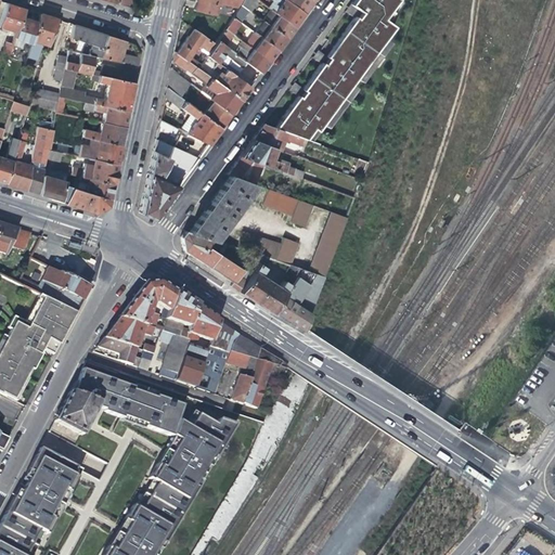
[(195,0),(194,9),(215,14),(218,3),(239,8),(241,5),(243,0),(195,0)]
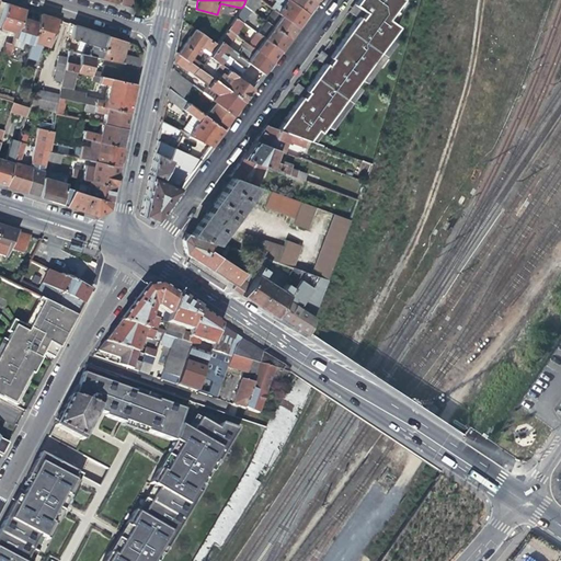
[(261,1),(260,0),(245,0),(243,6),(250,11),(252,12),(261,1)]
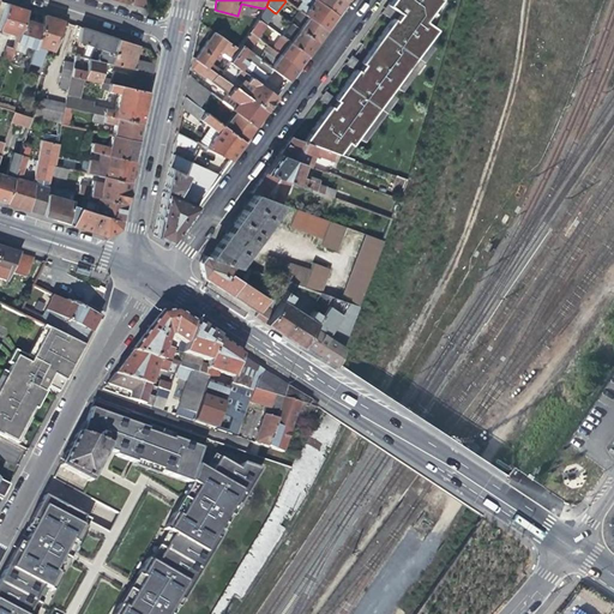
[(300,0),(296,8),(300,11),(308,17),(325,29),(330,24),(336,14),(315,0),(300,0)]
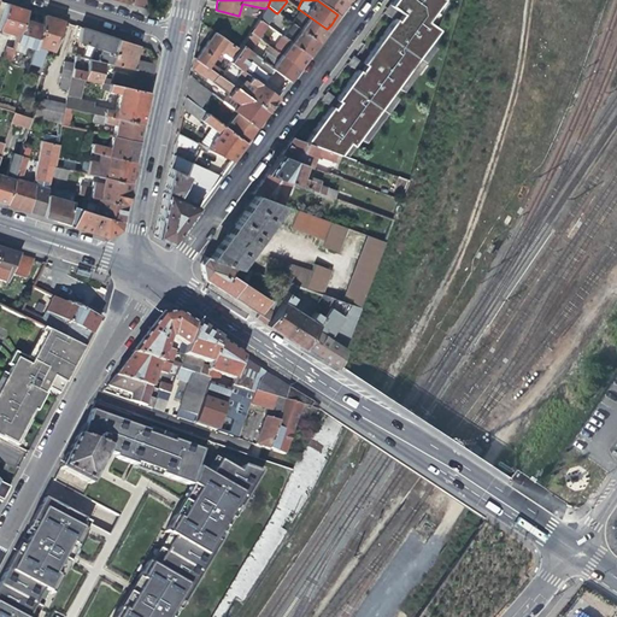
[(317,0),(338,15),(342,10),(348,0),(317,0)]
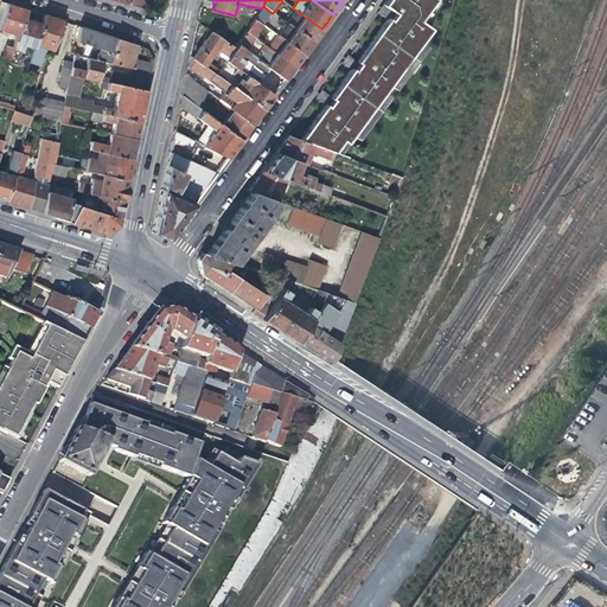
[(387,20),(379,30),(416,57),(425,46),(420,42),(429,29),(422,23),(439,2),(436,0),(385,0),(381,8),(377,13),(387,20)]
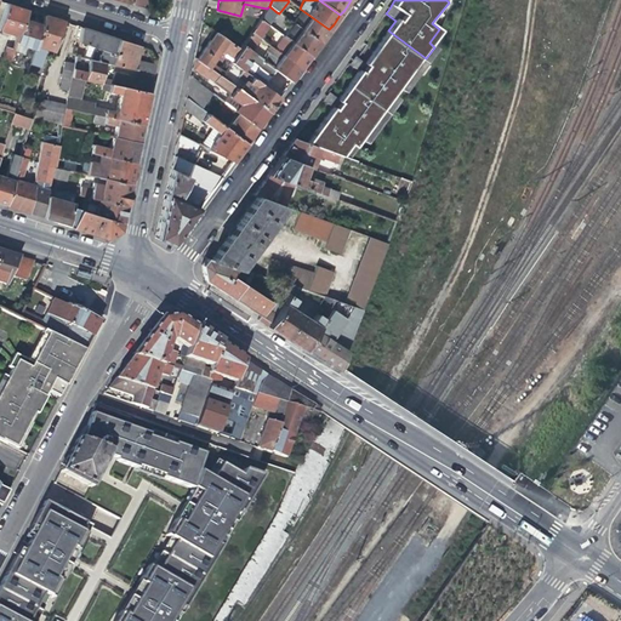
[(0,21),(0,29),(18,35),(23,20),(26,10),(6,3),(0,21)]
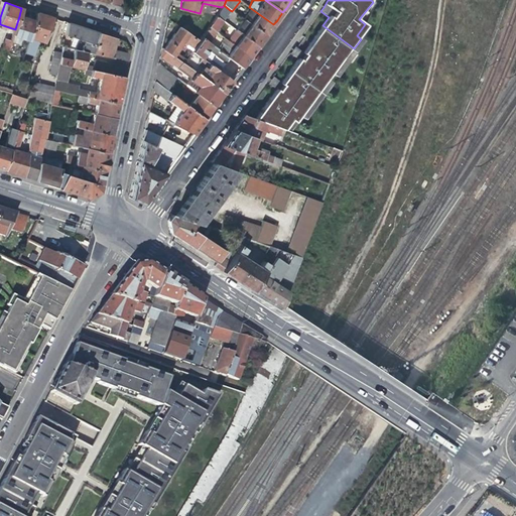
[(222,19),(230,10),(224,5),(222,7),(217,15),(222,19)]
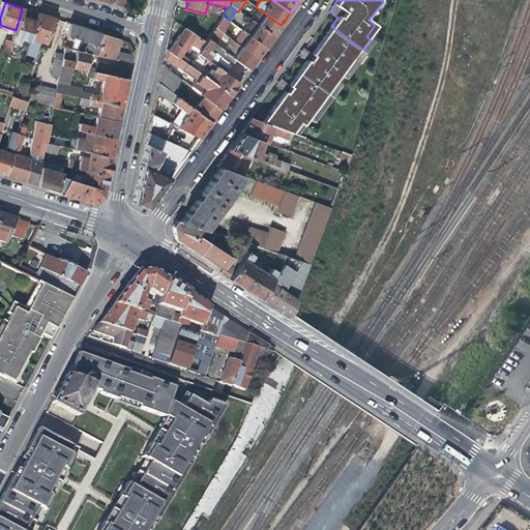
[(259,9),(251,21),(258,26),(266,15),(259,9)]
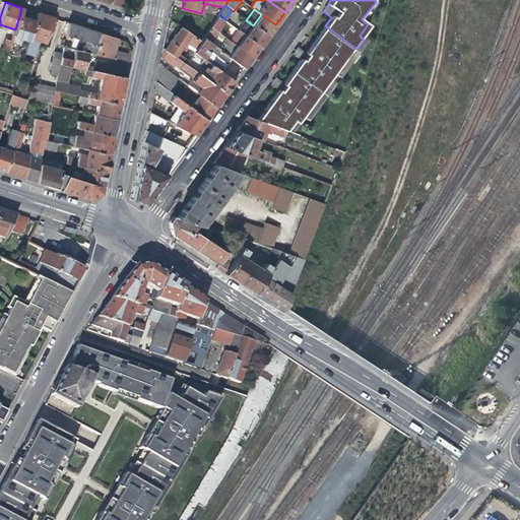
[(38,13),(36,21),(29,38),(28,40),(25,53),(22,61),(28,64),(37,40),(46,43),(54,18),(38,13)]
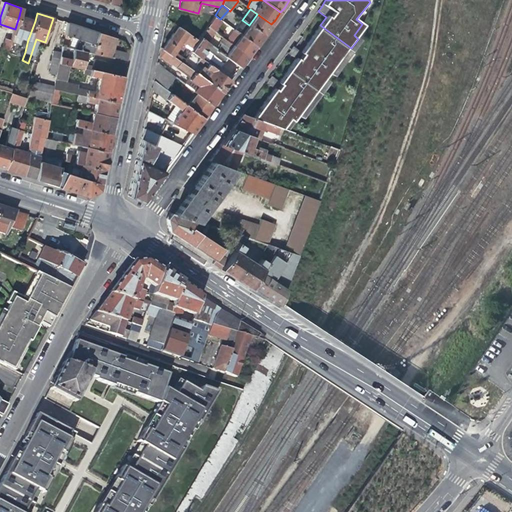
[(257,14),(249,25),(263,35),(267,30),(271,24),(257,14)]
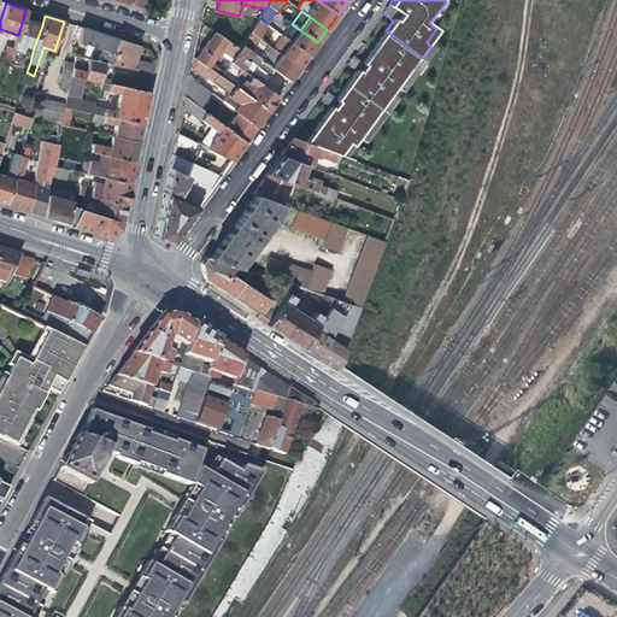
[(268,25),(265,23),(259,18),(250,31),(258,37),(268,25)]
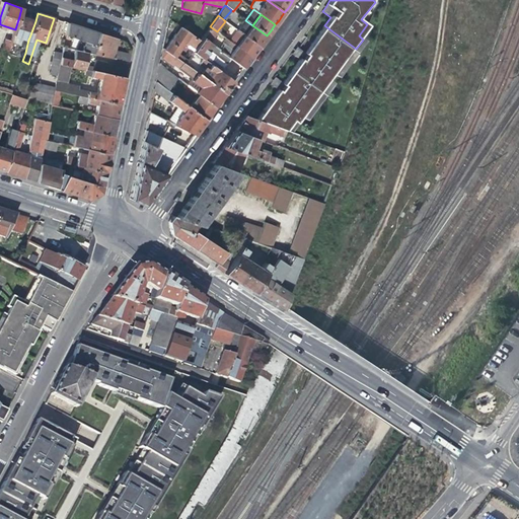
[(28,18),(19,16),(15,29),(13,34),(28,40),(29,38),(35,21),(28,18)]
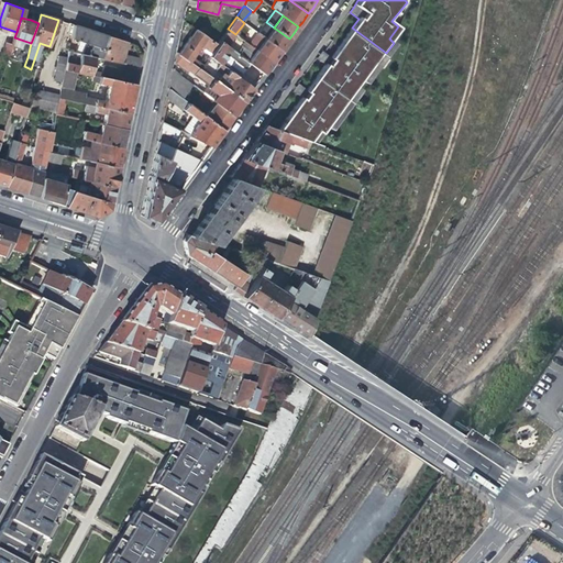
[(266,22),(258,33),(265,39),(274,28),(266,22)]
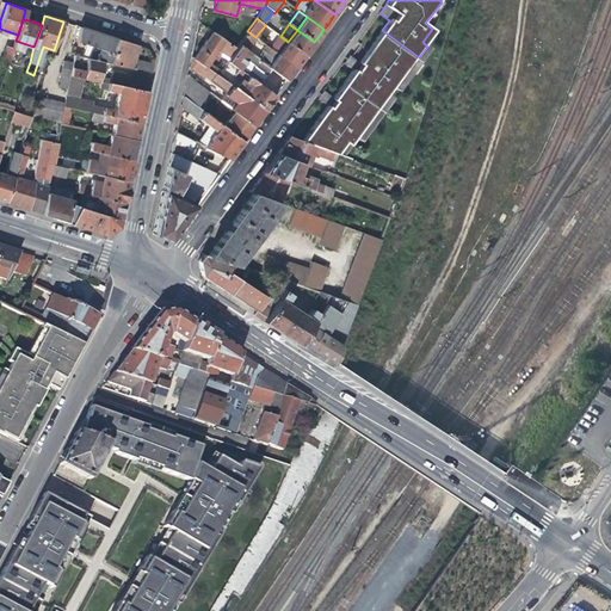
[(93,47),(91,59),(102,61),(109,62),(116,38),(80,26),(76,42),(93,47)]
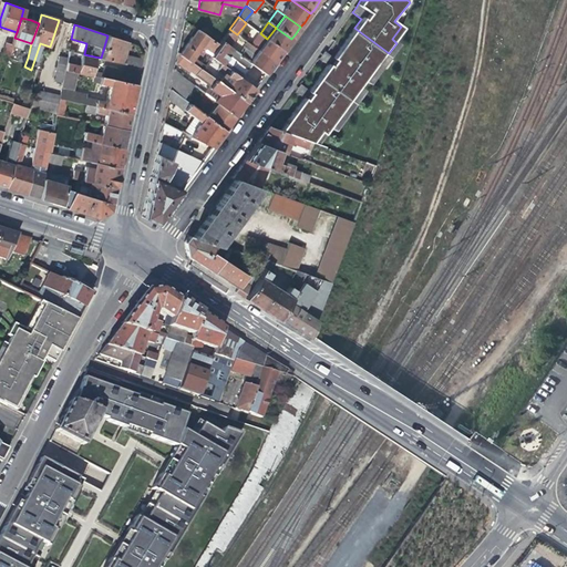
[(276,28),(267,39),(284,51),(287,45),(291,39),(276,28)]
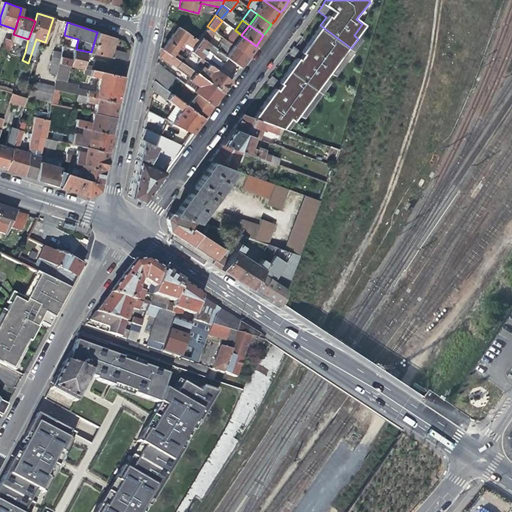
[(295,59),(288,68),(317,87),(321,90),(328,81),(323,78),(327,72),(332,75),(351,48),(320,25),(300,52),(292,46),(290,49),(287,52),(295,59)]
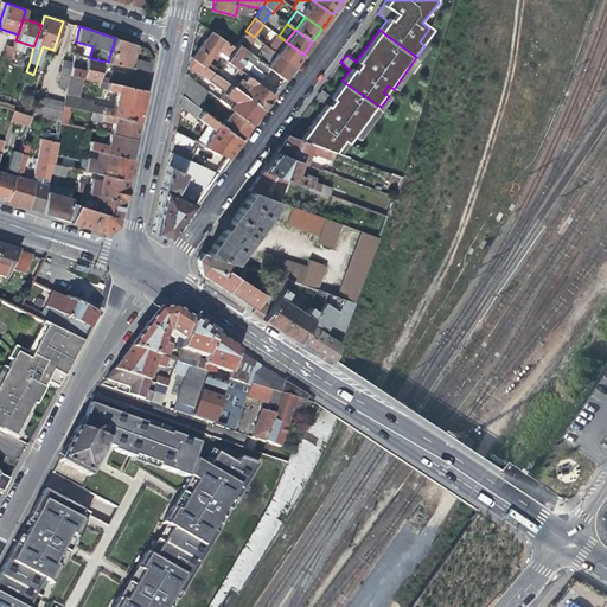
[(216,46),(229,56),(235,49),(211,31),(192,57),(203,64),(216,46)]
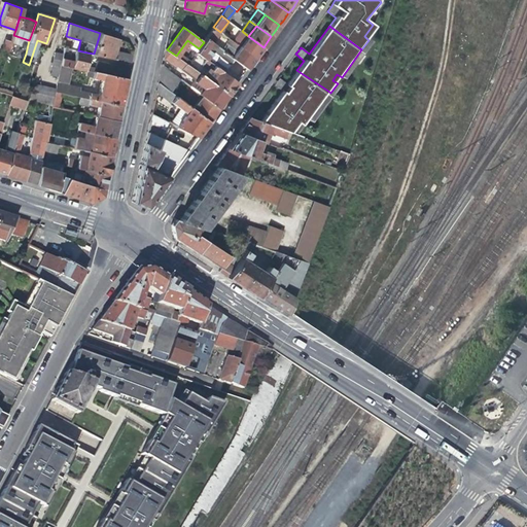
[(212,42),(220,32),(213,27),(206,38),(212,42)]
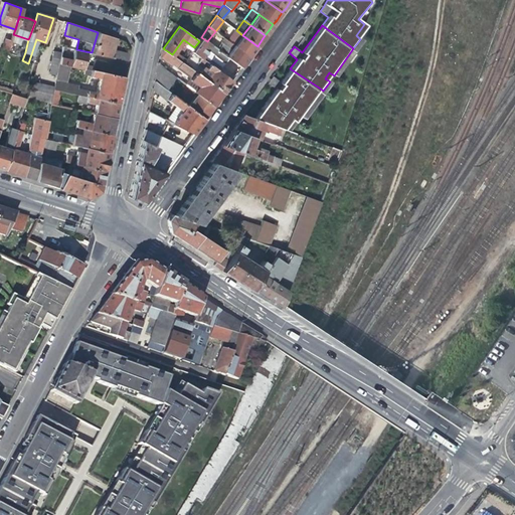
[(238,39),(234,45),(249,56),(254,50),(258,46),(242,35),(236,30),(232,35),(238,39)]
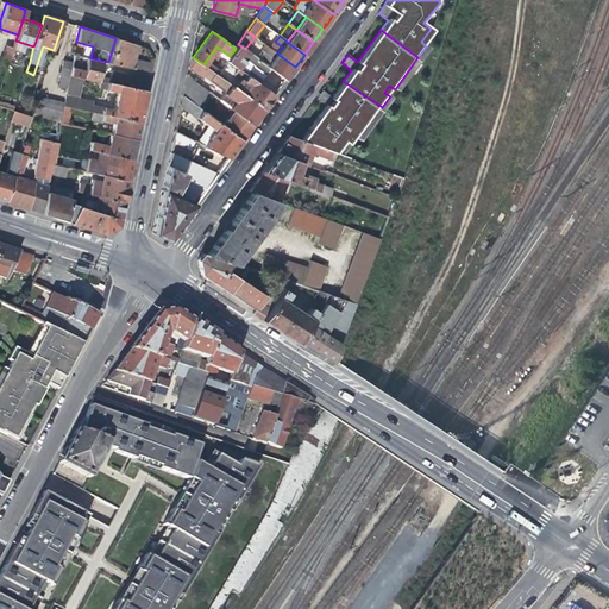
[(136,45),(115,38),(108,62),(151,71),(154,63),(133,58),(136,45)]
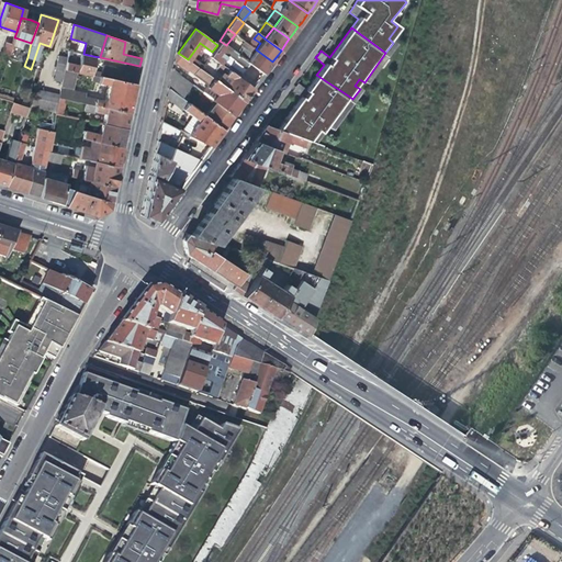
[(254,38),(249,45),(256,49),(260,43),(254,38)]
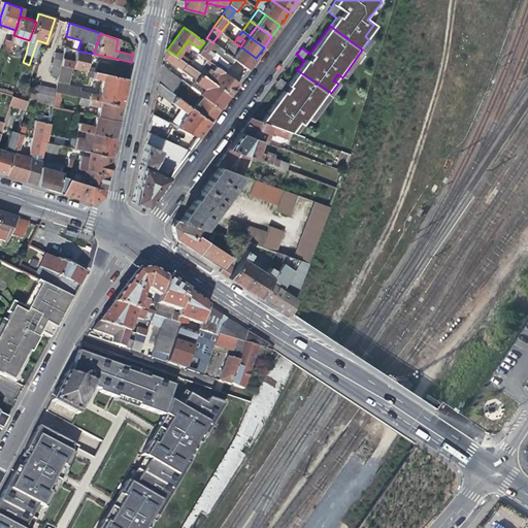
[(230,64),(234,59),(232,57),(225,52),(212,42),(206,38),(204,42),(199,48),(197,53),(206,59),(237,83),(241,77),(233,71),(228,67),(227,68),(209,56),(213,52),(230,64)]
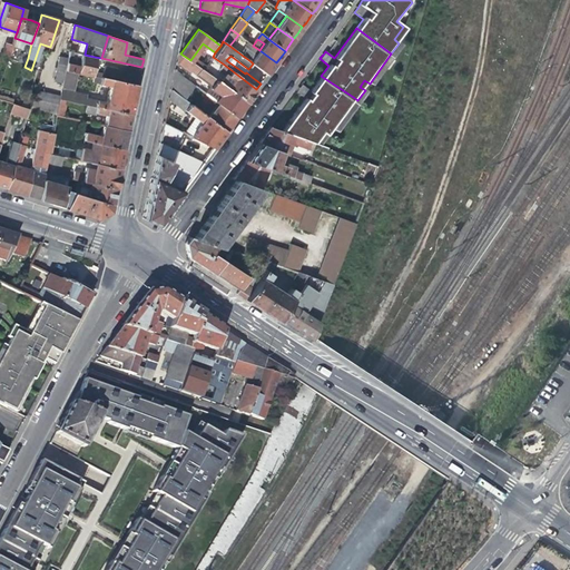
[(255,55),(251,61),(253,64),(267,74),(272,68),(276,62),(259,50),(253,46),(248,42),(244,47),(247,49),(255,55)]
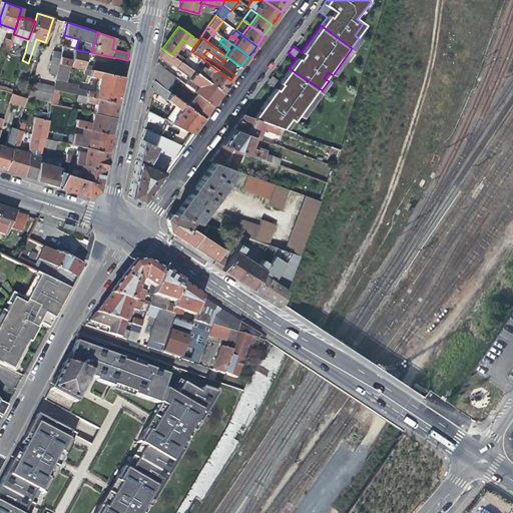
[(8,51),(11,41),(6,39),(3,49),(8,51)]
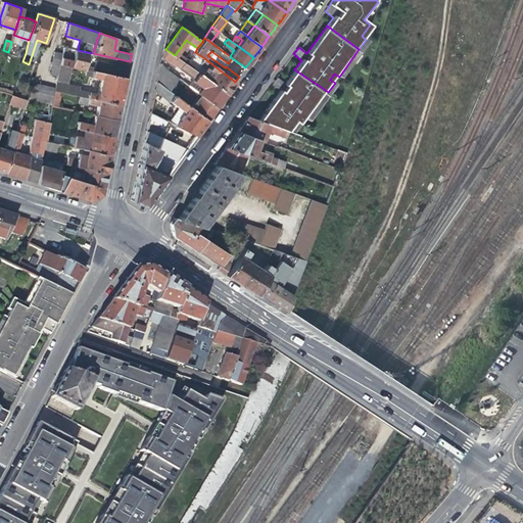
[(227,45),(223,51),(230,56),(234,50),(227,45)]
